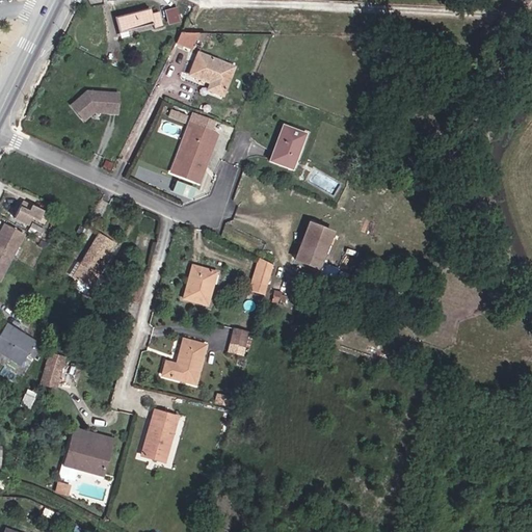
[(152,7),(114,16),(117,34),(150,26),(151,33),(163,31),(160,11),(153,14),(152,7)]
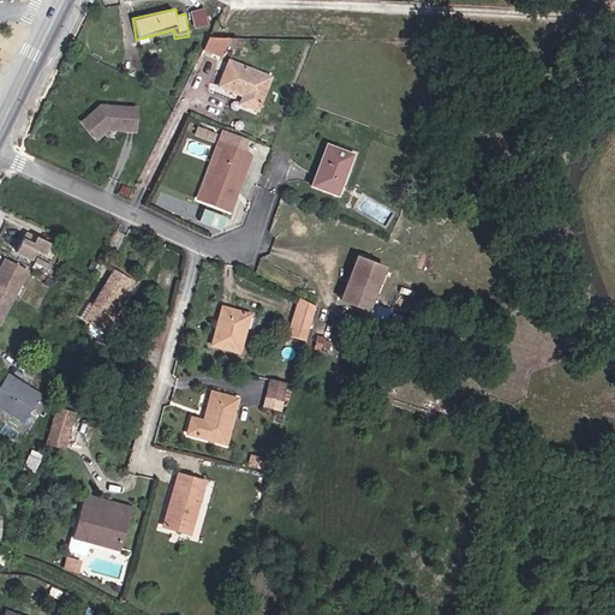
[(198,34),(209,34),(208,23),(197,23),(198,34)]
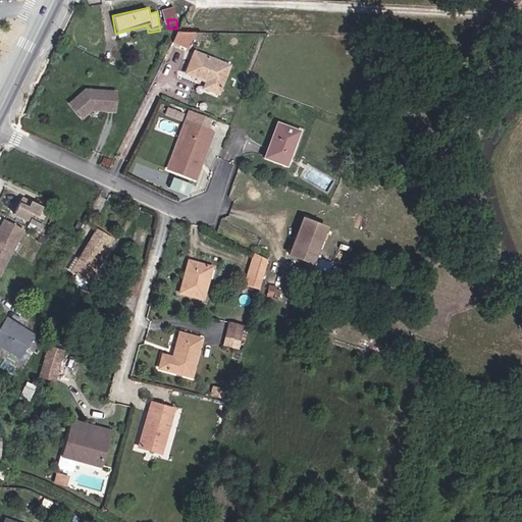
[(177,29),(170,41),(192,48),(200,29),(177,28),(177,29)]
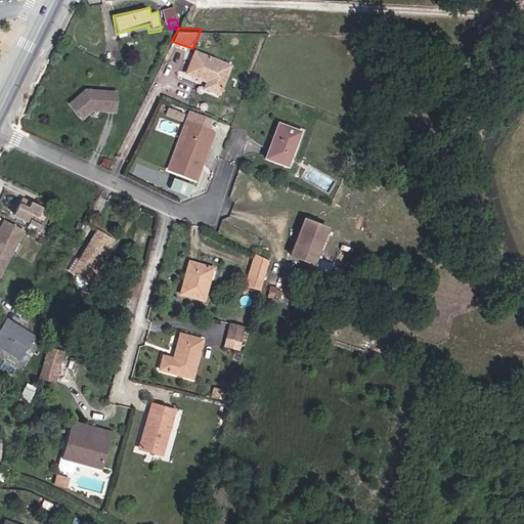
[(232,61),(192,48),(183,71),(203,78),(201,84),(220,91),(232,61)]
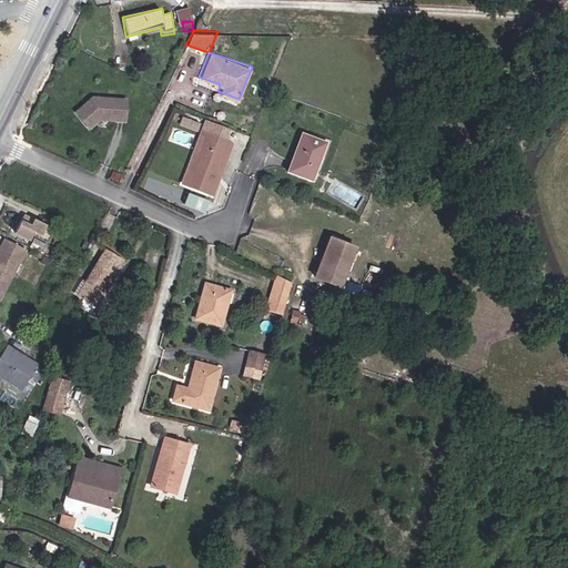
[(127,123),(129,98),(83,93),(81,117),(87,117),(87,120),(127,123)]
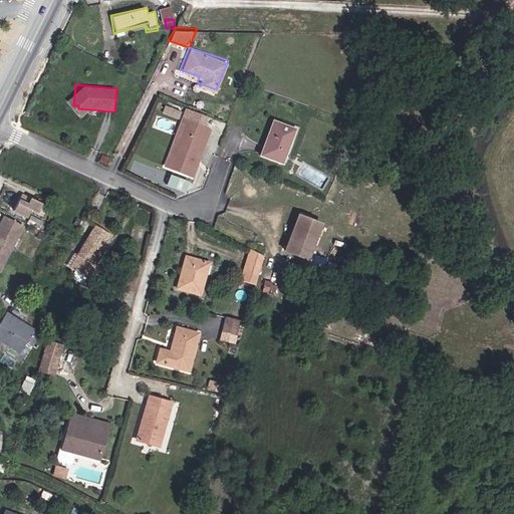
[(207,123),(211,112),(186,103),(183,114),(207,123)]
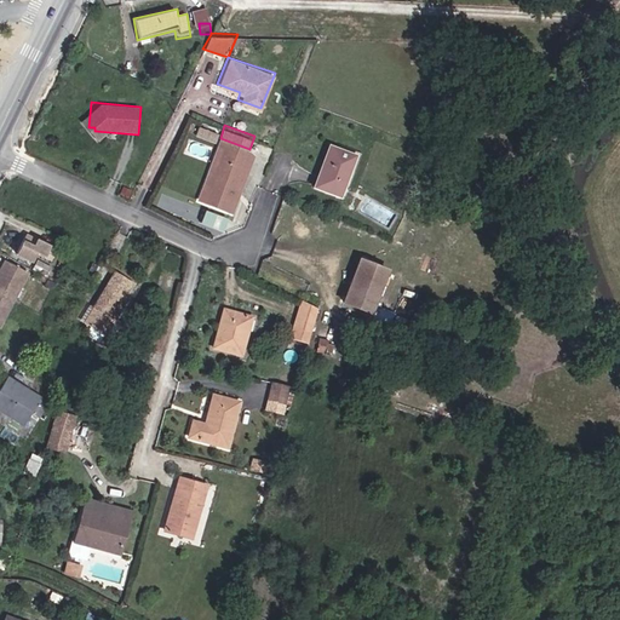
[(216,142),(218,133),(200,127),(196,136),(216,142)]
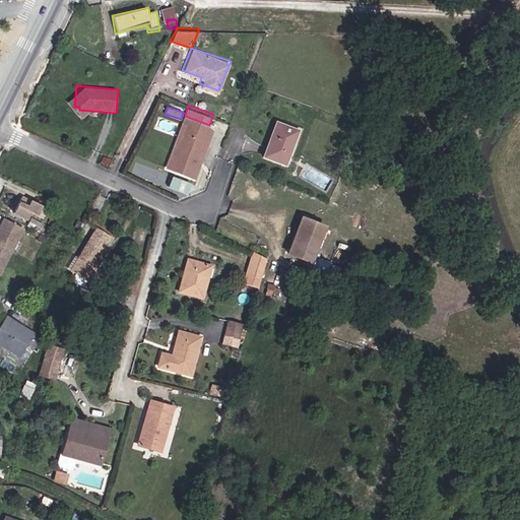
[(306,123),(281,115),(267,153),(291,163),(306,123)]
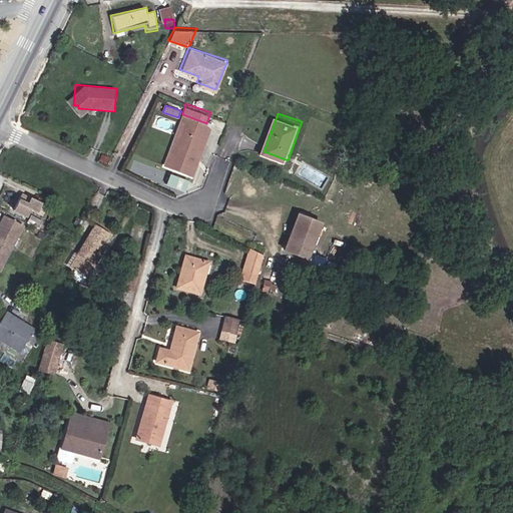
[(178,143),(169,164),(187,171),(206,123),(182,114),(171,140),(178,143)]
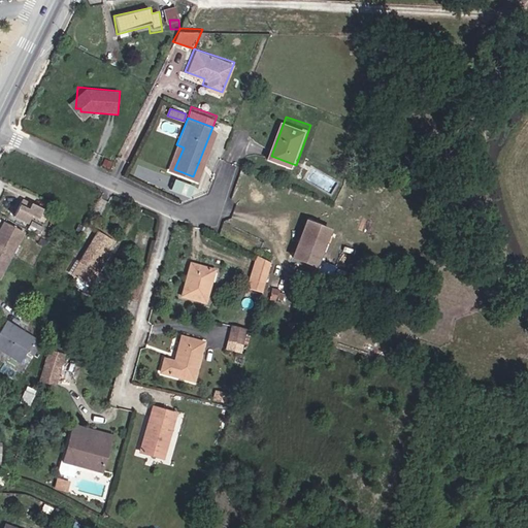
[(168,167),(174,169),(184,147),(176,144),(168,167)]
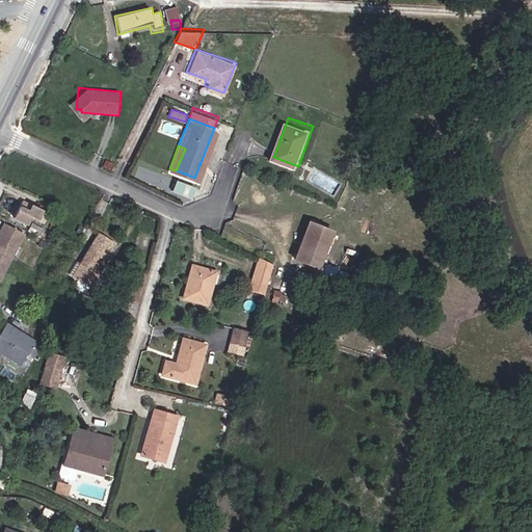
[(192,197),(196,188),(178,181),(175,191),(192,197)]
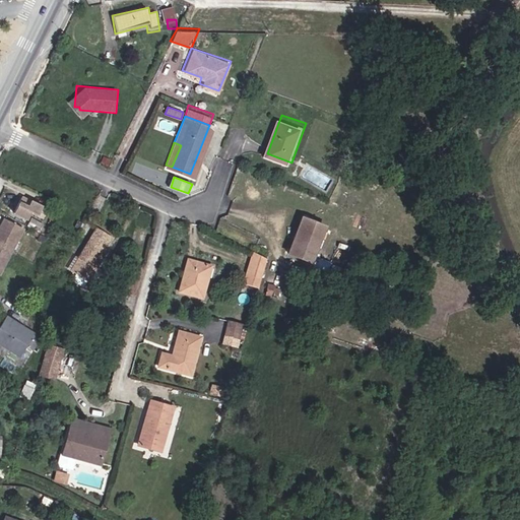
[(45,206),(19,193),(11,209),(22,215),(26,209),(40,216),(45,206)]
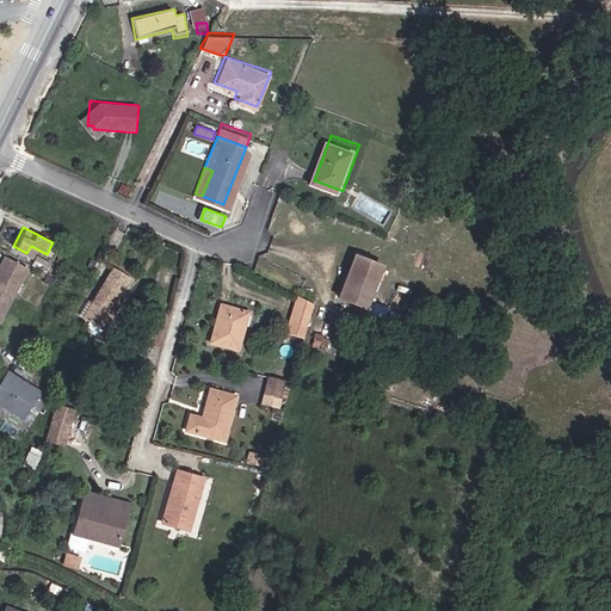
[(0,263),(0,322),(1,323),(30,267),(5,254),(0,263)]
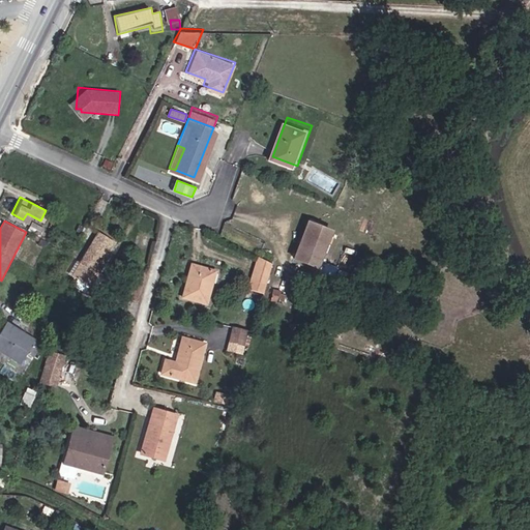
[(295,259),(319,266),(329,229),(305,222),(295,259)]
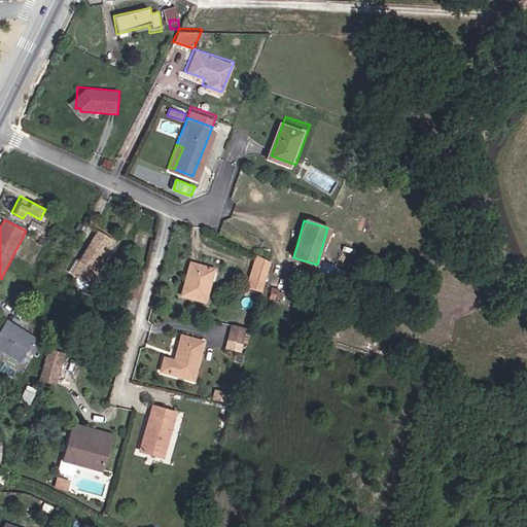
[(99,223),(70,268),(82,275),(99,252),(102,253),(115,233),(99,223)]
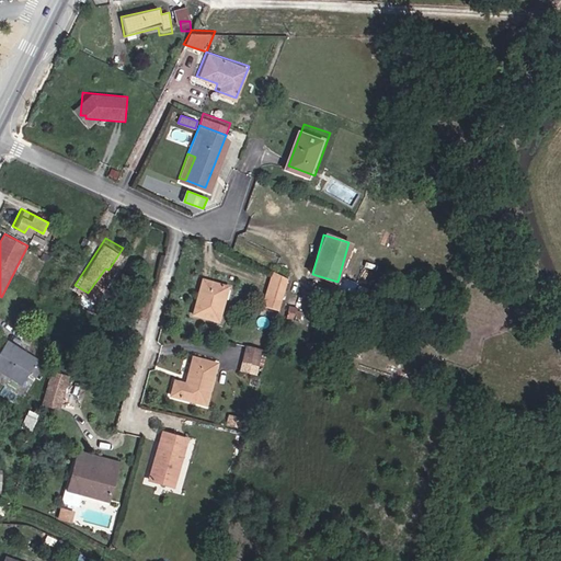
[(289,279),(273,274),(266,296),(283,301),(289,279)]
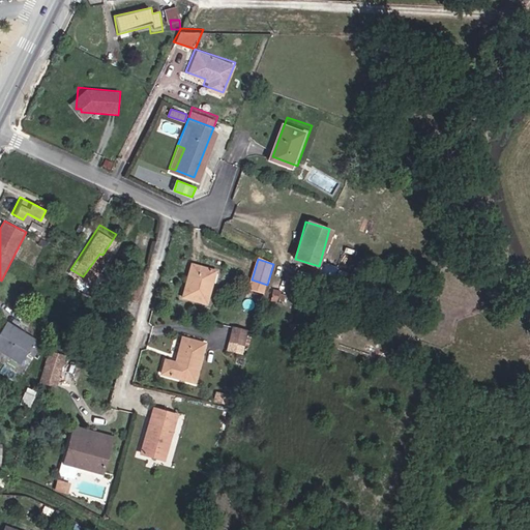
[(215,265),(196,260),(184,299),(204,304),(215,265)]
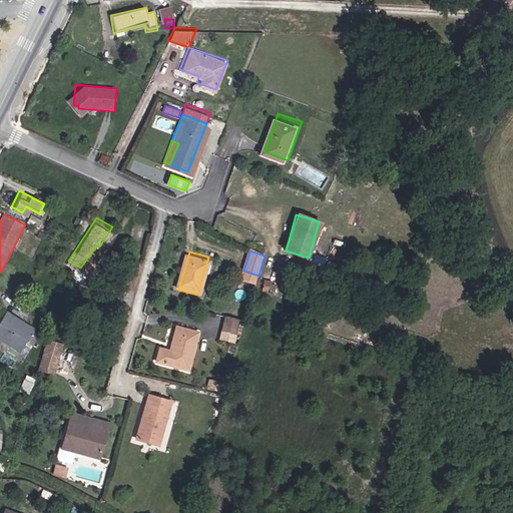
[(266,280),(264,288),(274,292),(277,284),(266,280)]
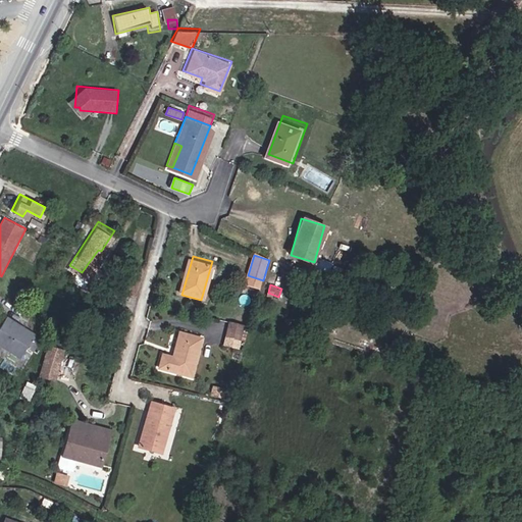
[(0,326),(0,346),(21,358),(36,331),(6,315),(0,326)]
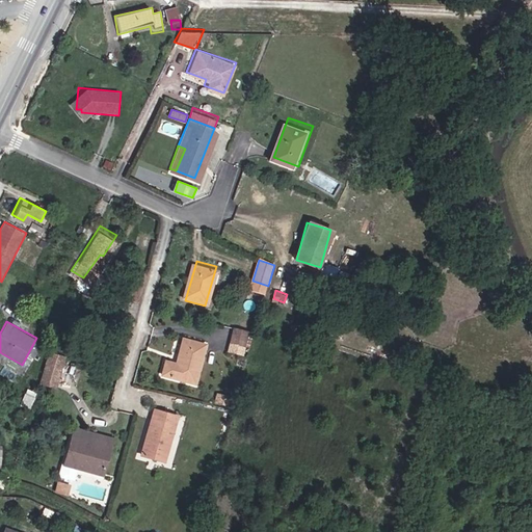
[(200,383),(209,342),(186,336),(181,361),(168,357),(163,375),(200,383)]
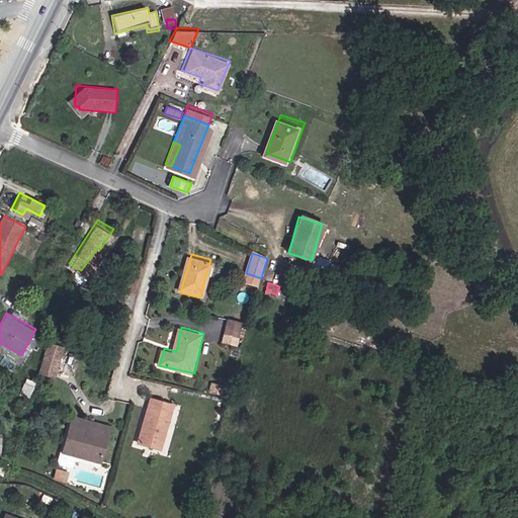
[(242,331),(227,327),(224,343),(237,346),(242,331)]
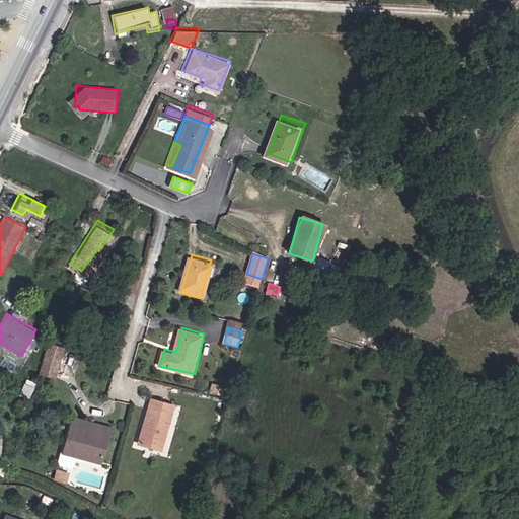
[(35,332),(28,346),(32,348),(40,335),(35,332)]
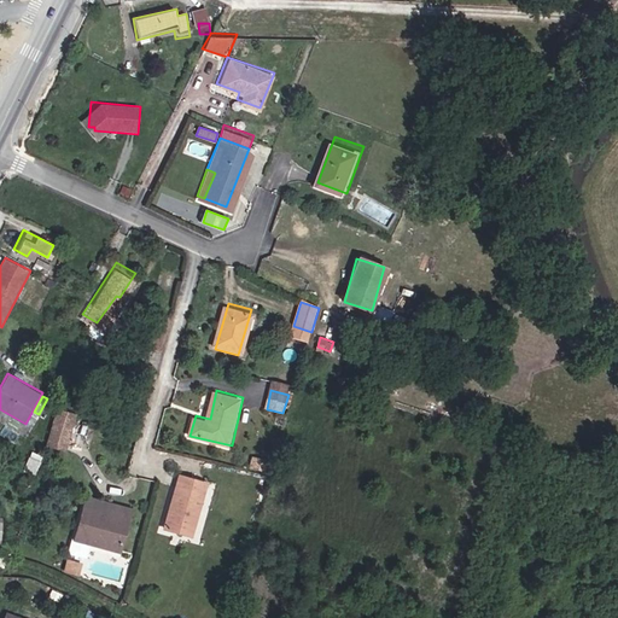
[(128,401),(124,417),(134,419),(139,403),(128,401)]
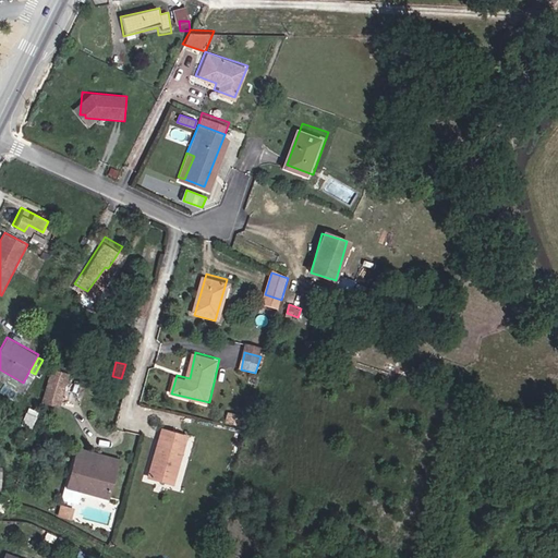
[(61,370),(48,367),(41,396),(53,398),(61,370)]
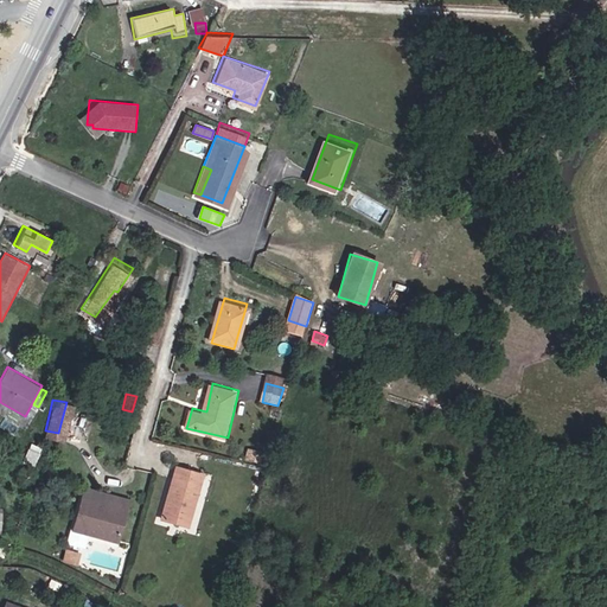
[(34,466),(40,447),(31,445),(25,462),(34,466)]
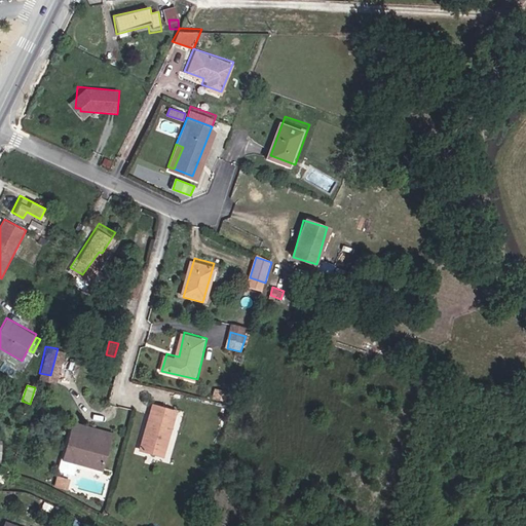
[(227,391),(212,388),(210,398),(224,402),(227,391)]
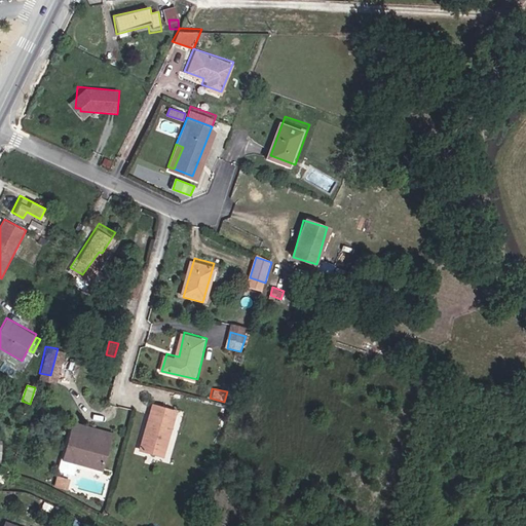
[(152,406),(140,452),(162,458),(175,412),(152,406)]
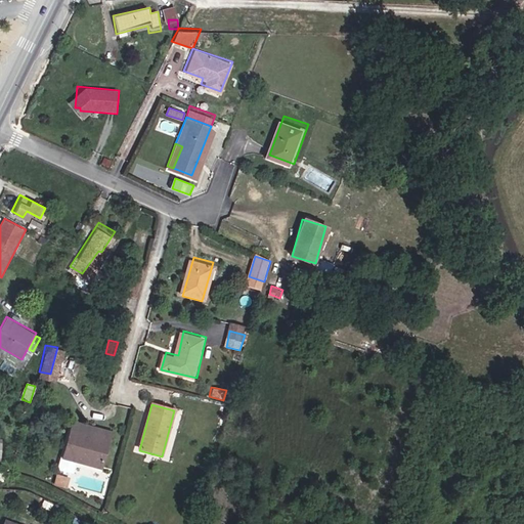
[(75,422),(72,430),(112,440),(114,432),(75,422)]
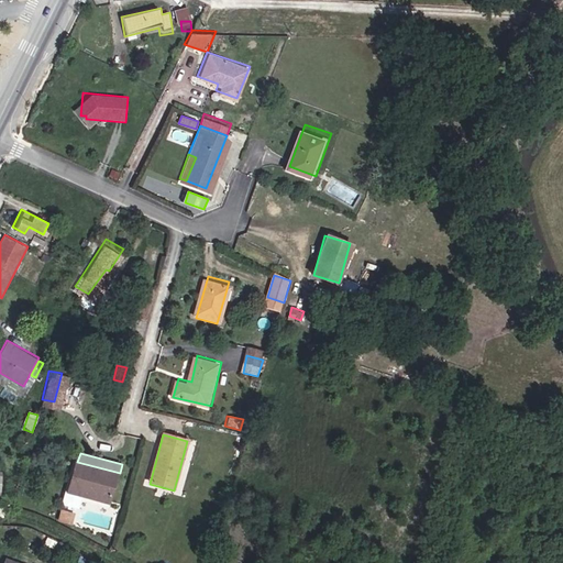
[(120,473),(77,462),(70,490),(111,501),(120,473)]
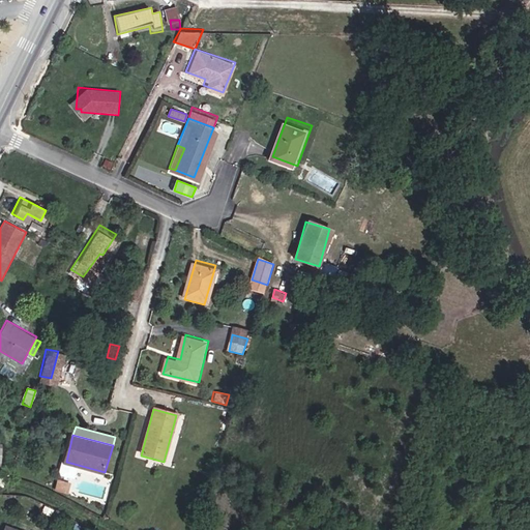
[(0,443),(0,467),(7,468),(11,444),(0,443)]
